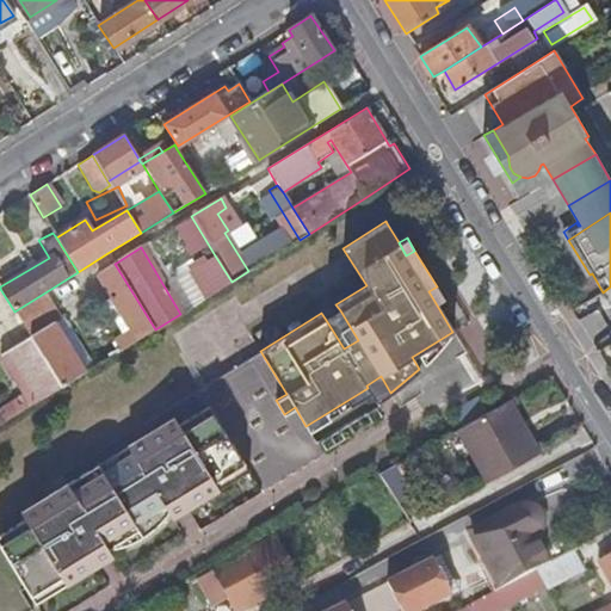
[(204,298),(232,282),(215,255),(190,272),(204,298)]
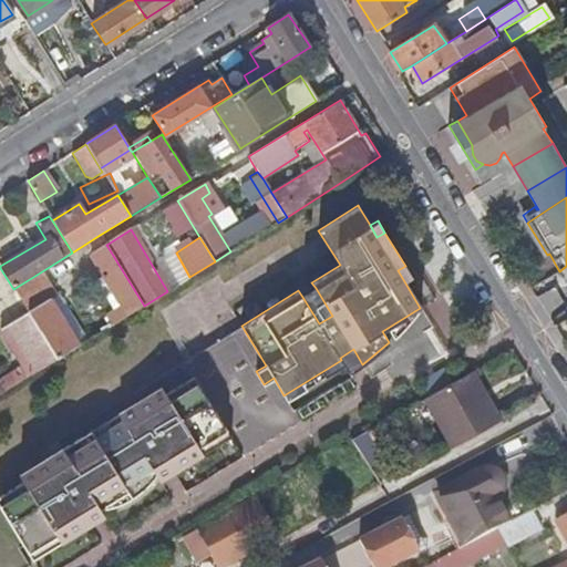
[(412,277),(405,266),(398,270),(404,281),(412,277)]
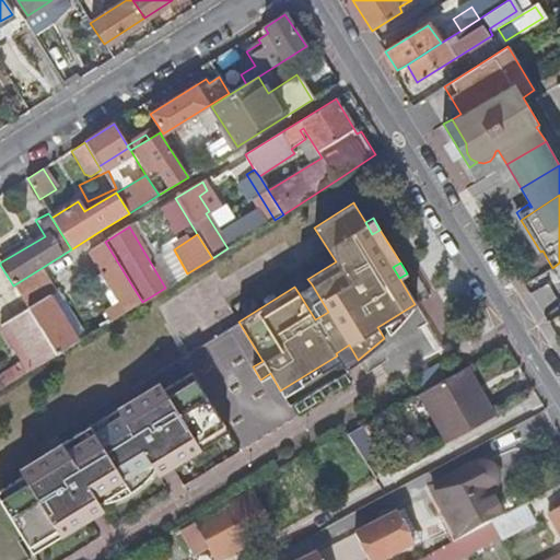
[(36,271),(13,286),(19,295),(42,281),(36,271)]
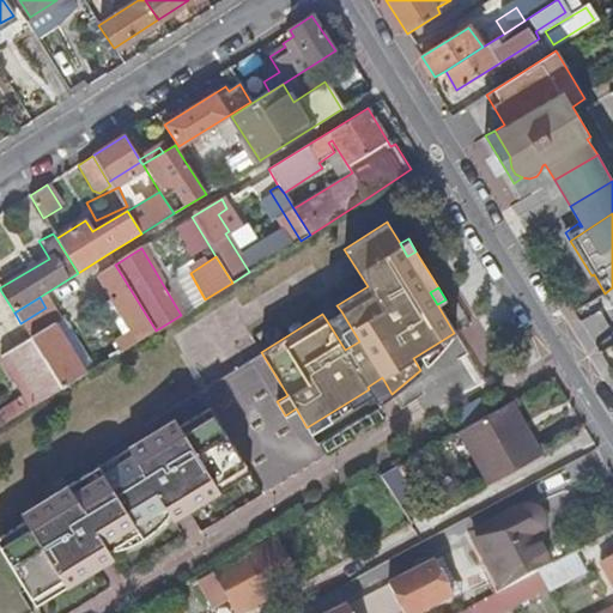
[(46,308),(20,323),(29,337),(42,358),(43,357),(61,386),(84,372),(53,325),(55,322),(46,308)]
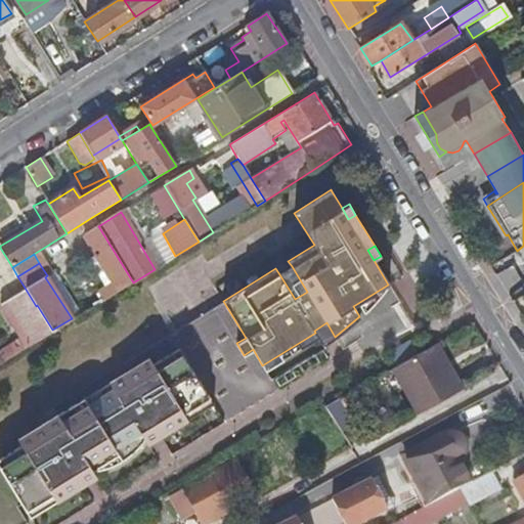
[(307,292),(292,266),(279,274),(295,299),(307,292)]
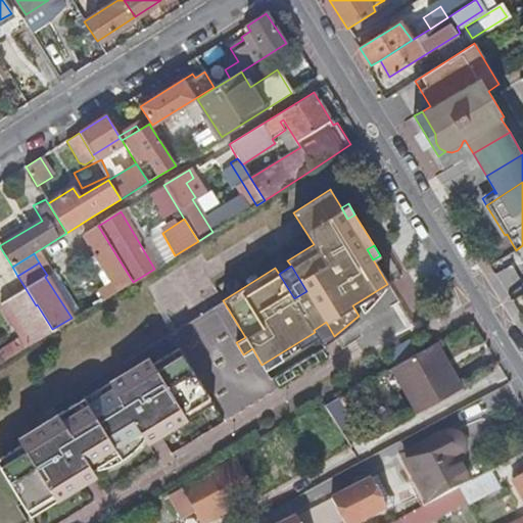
[(380,294),(387,284),(358,302),(364,312),(380,294)]
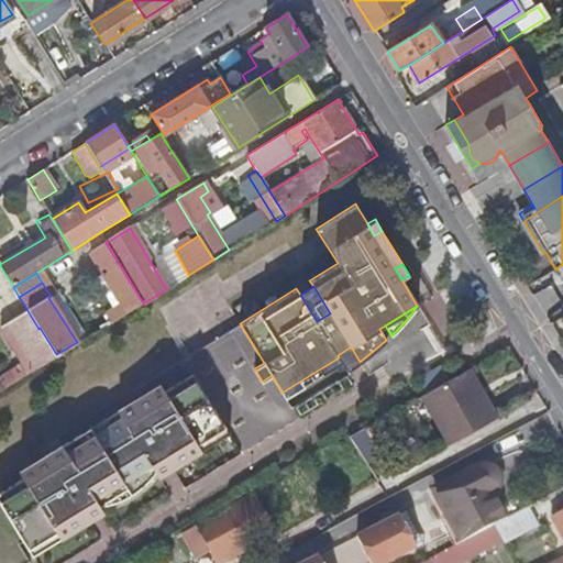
[(39,329),(26,309),(0,324),(0,328),(28,374),(56,356),(39,329)]
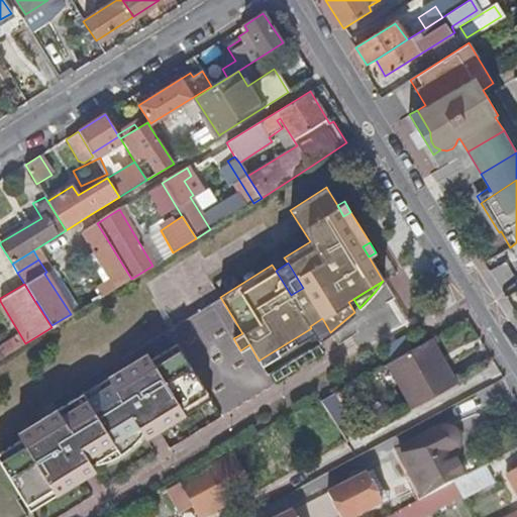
[(311,328),(259,360),(262,366),(313,334),(318,340),(330,332),(322,318),(310,326),(311,328)]
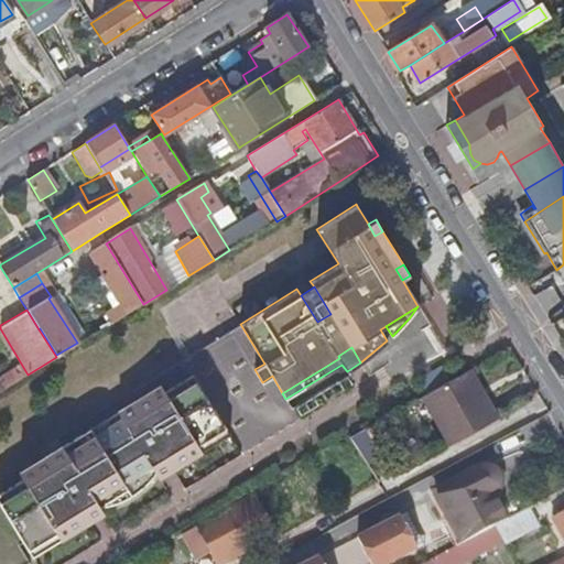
[(487,397),(472,369),(469,370),(467,372),(481,399),(487,397)]
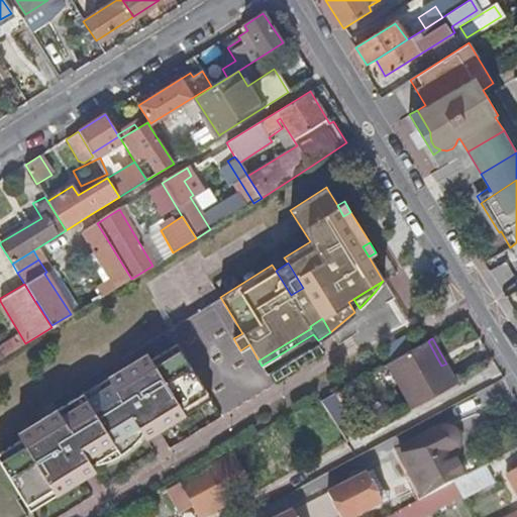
[(457,384),(446,364),(441,366),(428,341),(422,344),(389,364),(413,408),(457,384)]
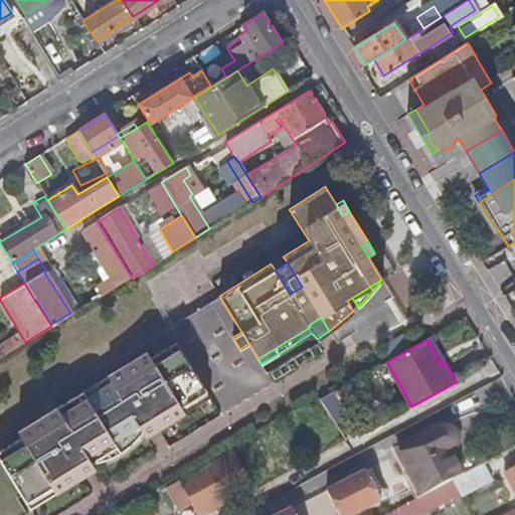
[(146,351),(108,375),(111,380),(60,411),(56,406),(37,418),(34,420),(30,424),(22,435),(21,436),(0,449),(0,459),(22,495),(29,507),(95,468),(91,462),(100,460),(116,454),(122,450),(130,444),(138,437),(141,431),(145,437),(158,428),(210,396),(176,341),(151,357),(146,351)]
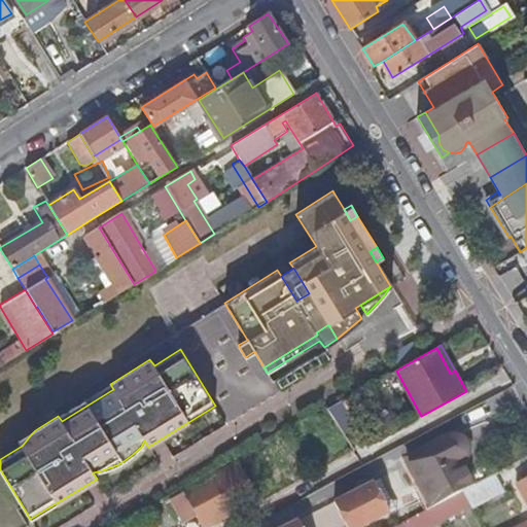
[(113,389),(110,384),(58,416),(62,421),(113,389)]
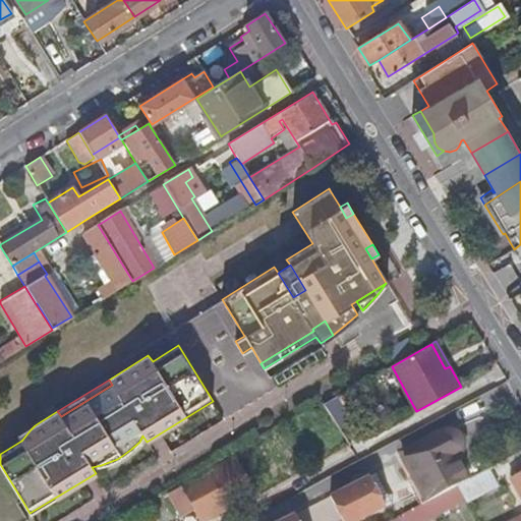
[(17,435),(21,441),(22,440),(31,429),(35,425),(38,423),(17,435)]
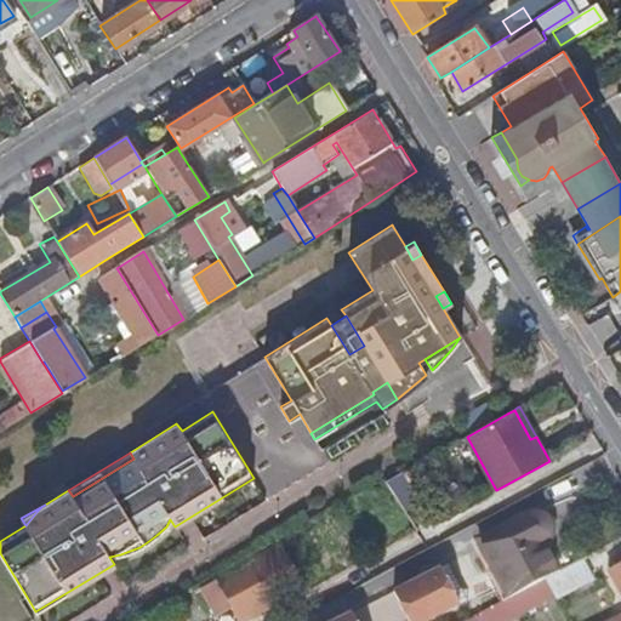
[(547,579),(559,571),(546,546),(552,540),(554,531),(553,522),(548,516),(539,512),(529,513),(479,539),(510,598),(547,579)]
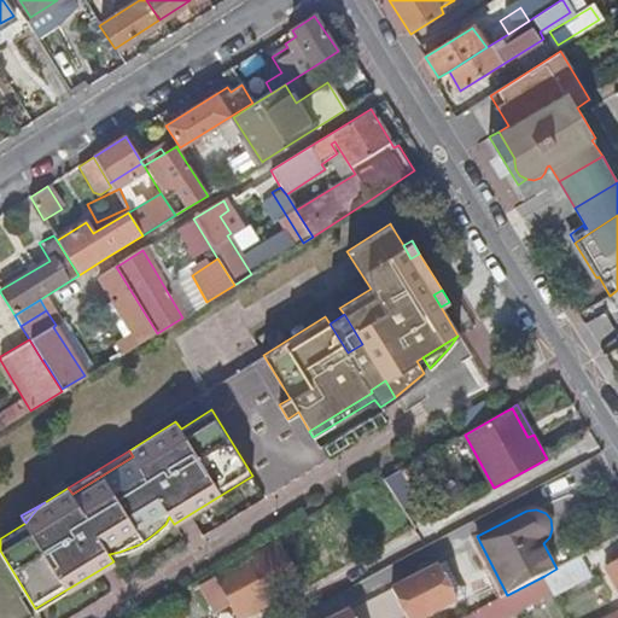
[(243,617),(298,587),(275,547),(198,589),(213,616),(228,607),(233,617),(243,617)]
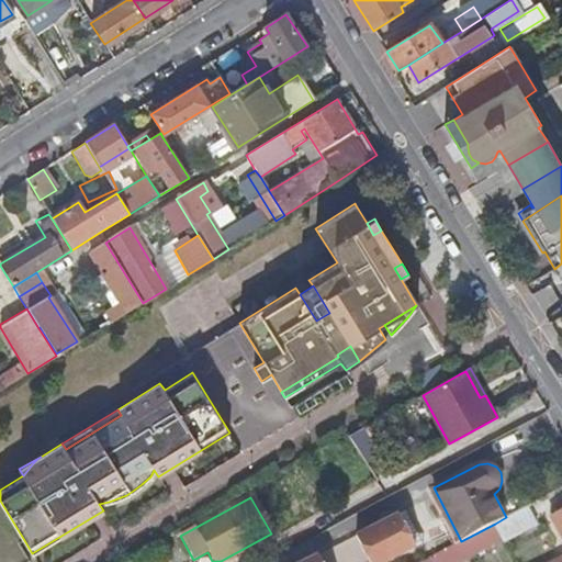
[(537,523),(528,506),(506,517),(495,524),(504,540),(537,523)]
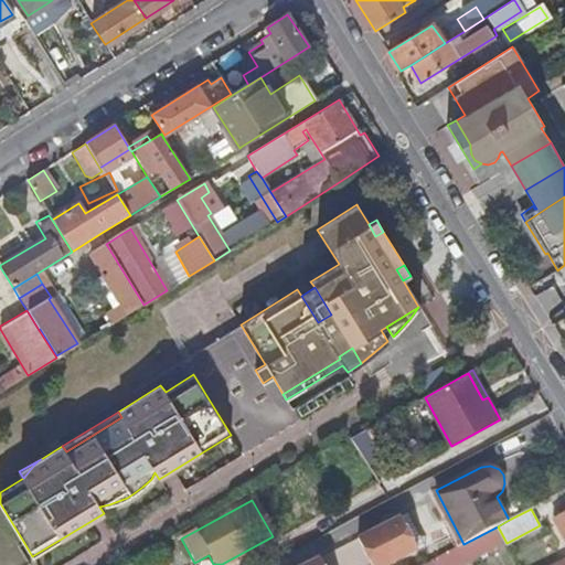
[(564,512),(558,515),(554,519),(564,539),(564,512)]
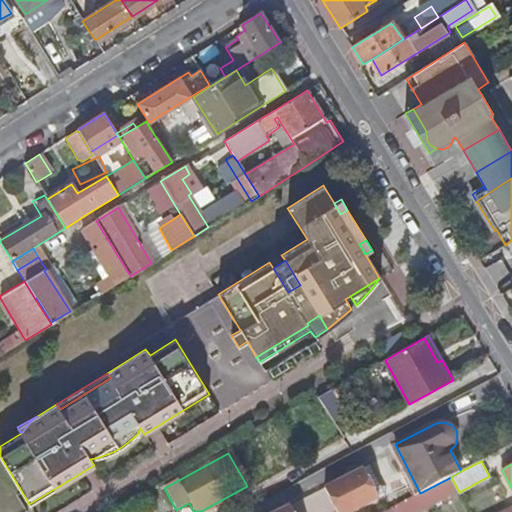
[(334,511),(355,511),(376,501),(359,470),(323,490),(334,511)]
